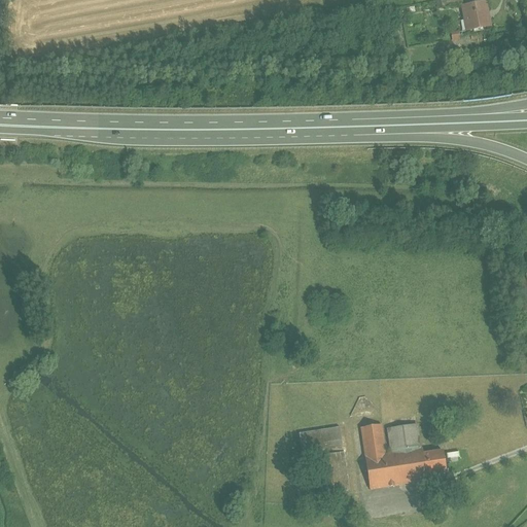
[(486,2),(463,6),(467,31),(490,27),(487,11),(486,2)]
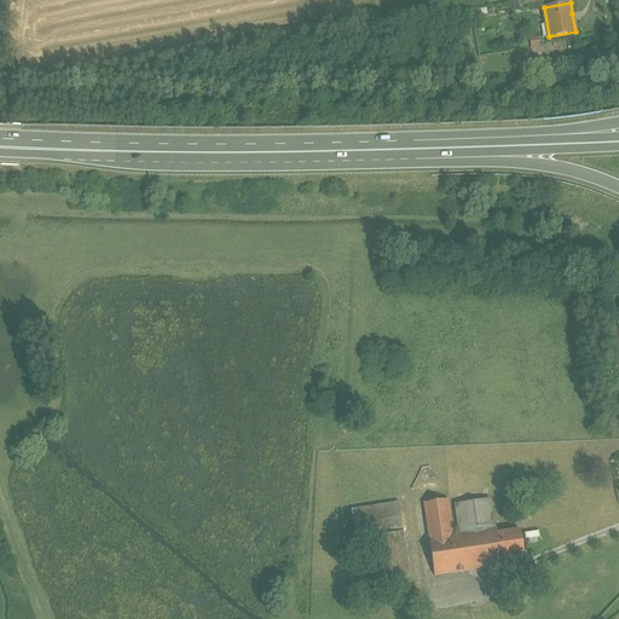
[(490,498),(457,503),(461,531),(493,526),(490,498)]
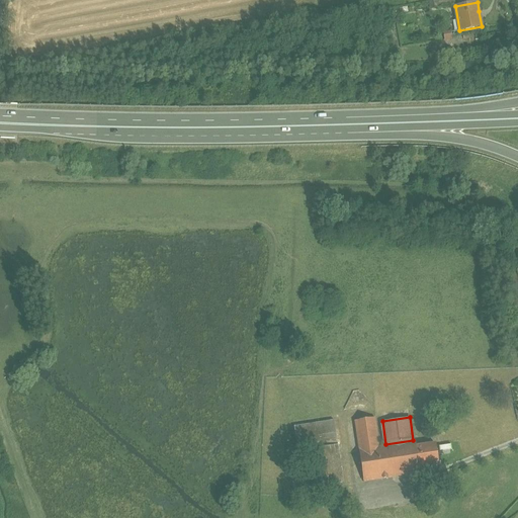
[(374,418),(355,420),(359,448),(379,445),(374,418)]
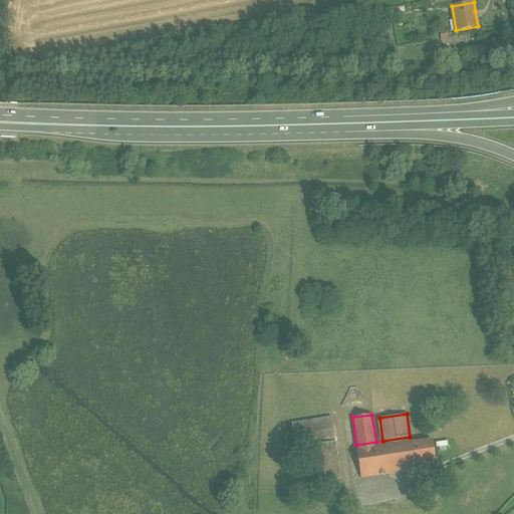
[(332,417),(292,422),(296,448),(307,446),(306,445),(335,441),(332,417)]
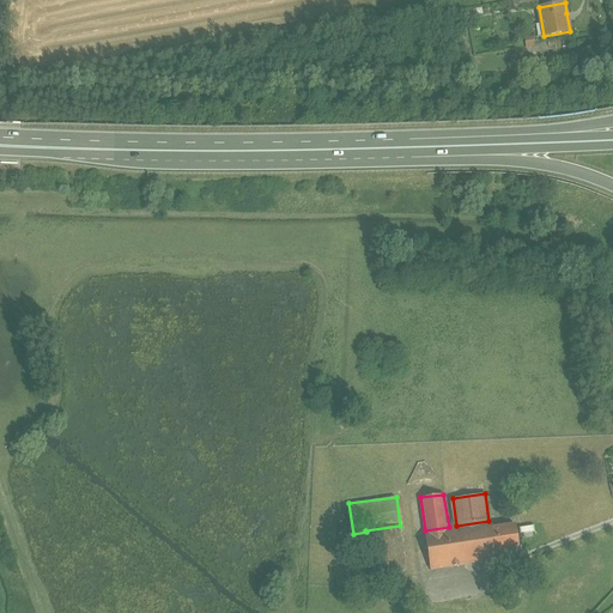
[(449,527),(425,530),(431,570),(498,560),(498,553),(493,528),(492,521),(490,522),(489,521),(456,526),(449,527)]
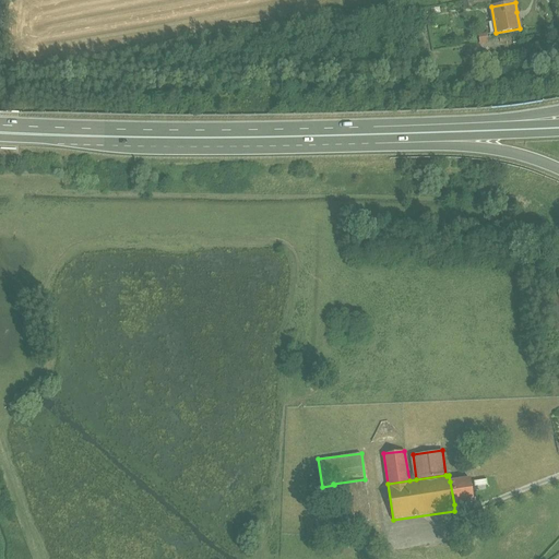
[(471,478),(450,482),(454,504),(474,501),(471,478)]
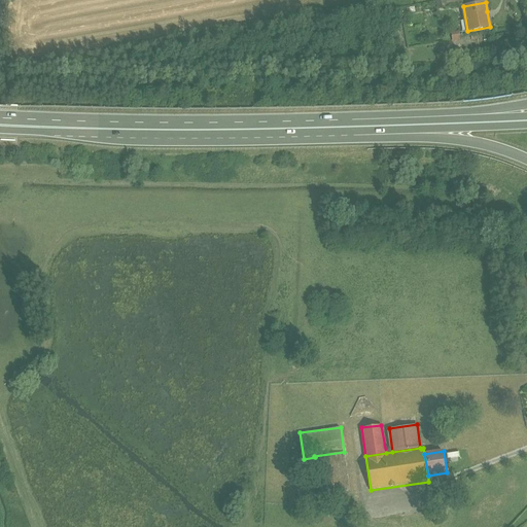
[(344,452),(314,456),(315,457),(320,497),(351,493),(344,452)]
